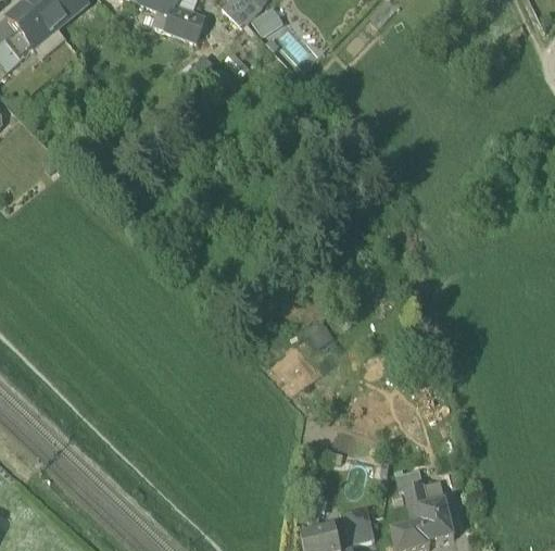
[(33,46),(34,48),(87,3),(84,0),(29,0),(9,17),(21,32),(33,46)]
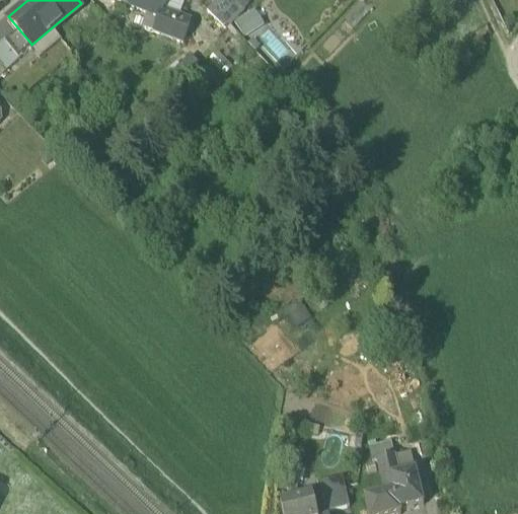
[(143,25),(183,40),(191,18),(164,8),(166,0),(132,0),(131,2),(149,8),(143,25)]
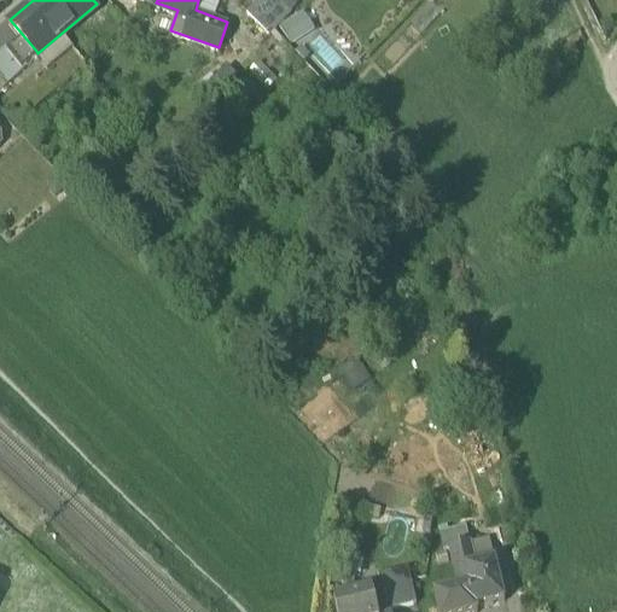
[(271,33),(280,22),(257,0),(248,11),(271,33)]
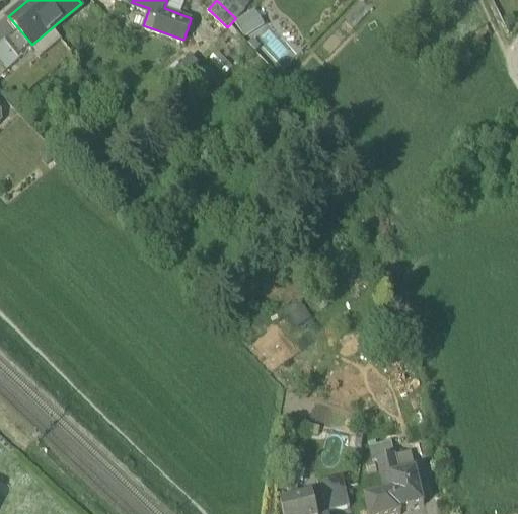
[(216,0),(235,18),(245,8),(236,0),(216,0)]
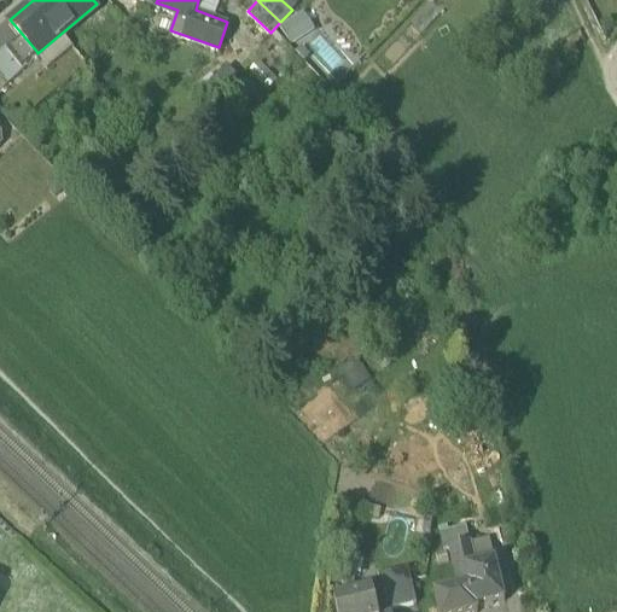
[(303,5),(279,24),(295,42),(318,23),(303,5)]
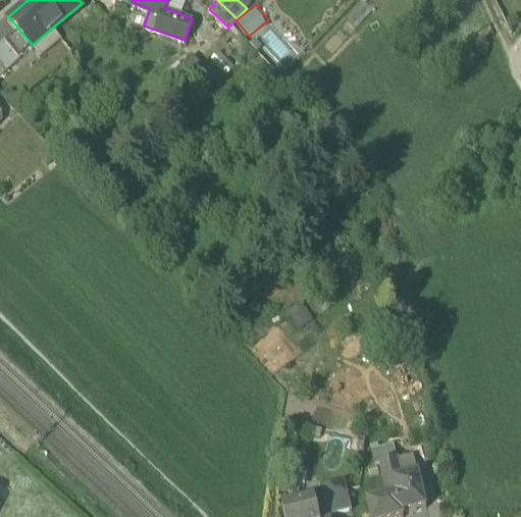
[(0,43),(0,72),(18,56),(17,55),(31,43),(19,30),(8,40),(6,38),(0,43)]
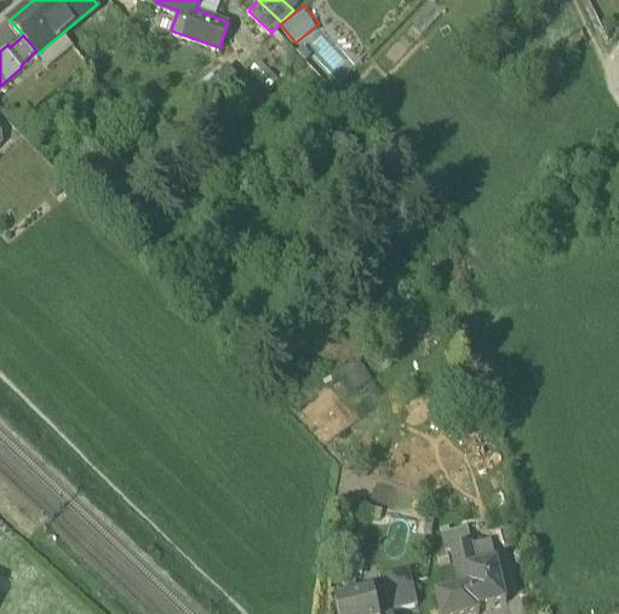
[(442,531),(446,547),(451,546),(451,545),(473,540),(469,524),(442,531)]
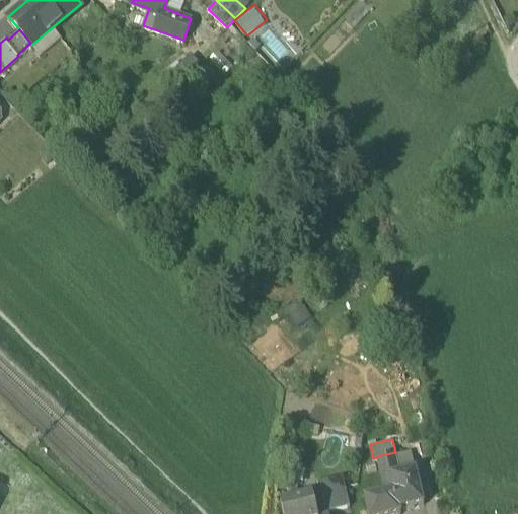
[(377,457),(385,490),(385,492),(394,490),(398,507),(400,506),(424,501),(416,468),(400,472),(395,452),(377,456),(377,457)]
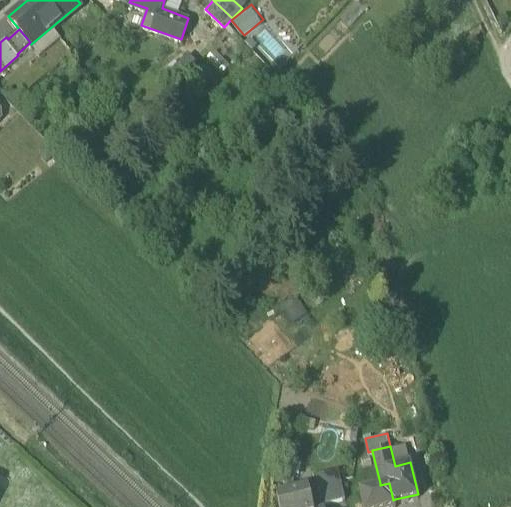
[(314,473),(321,502),(345,496),(338,467),(314,473)]
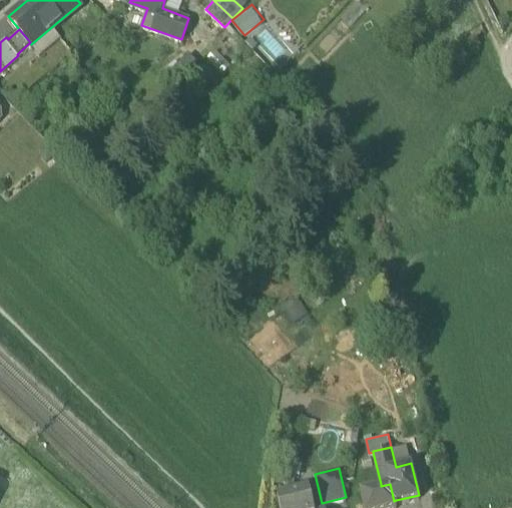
[(383,507),(397,505),(396,500),(394,501),(390,484),(381,486),(381,484),(361,489),(365,507),(383,507)]
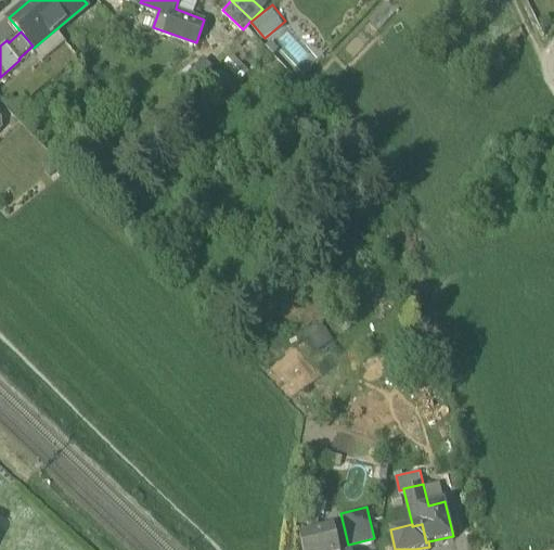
[(300,537),(304,549),(351,549),(352,549),(349,549),(339,549),(335,528),(300,537)]
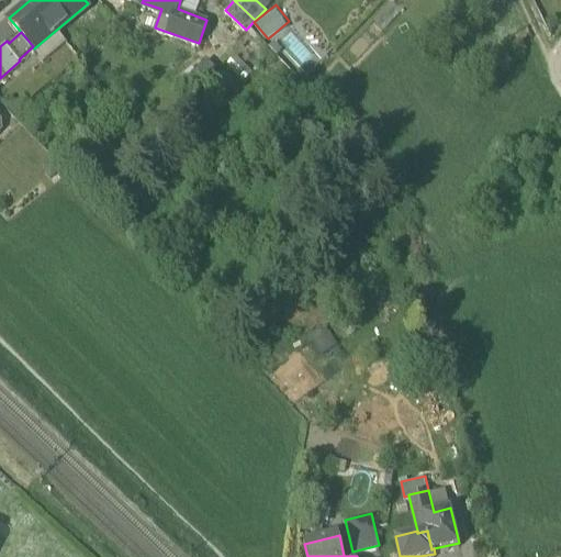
All buildings are outlined.
